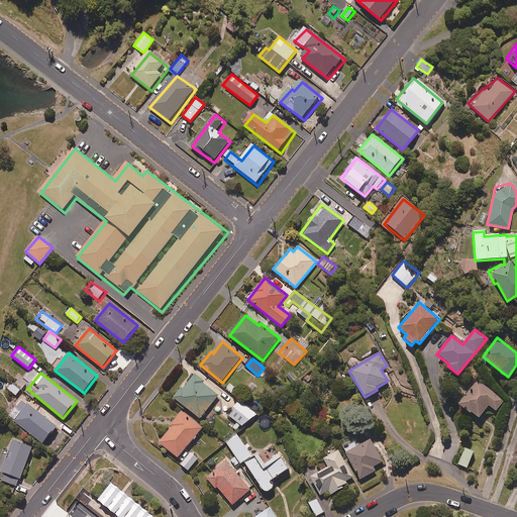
[(297,380),(291,373),(286,377),(292,385),(297,380)]
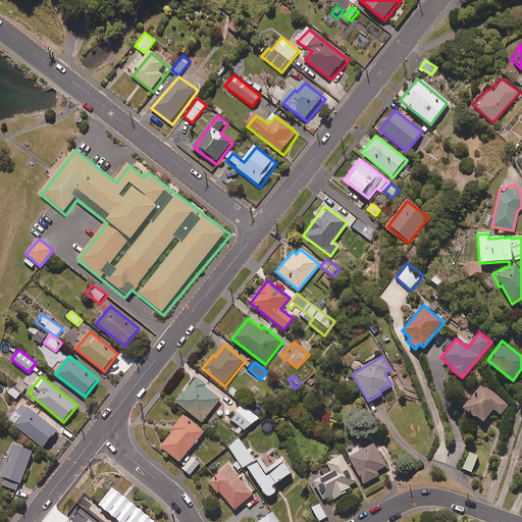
[(222,400),(197,379),(178,402),(203,422),(222,400)]
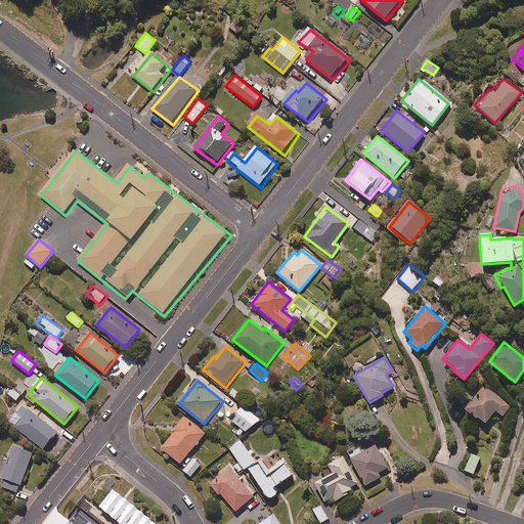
[(512,406),(484,385),(465,409),(485,425),(495,411),(503,418),(512,406)]
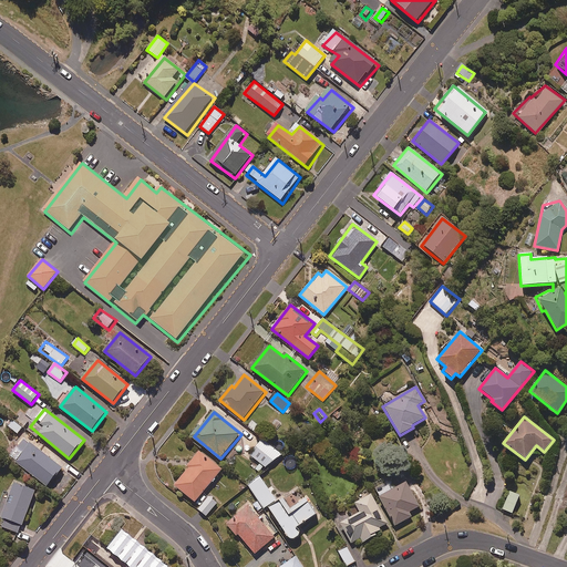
[(23,428),(13,420),(9,426),(18,434),(23,428)]
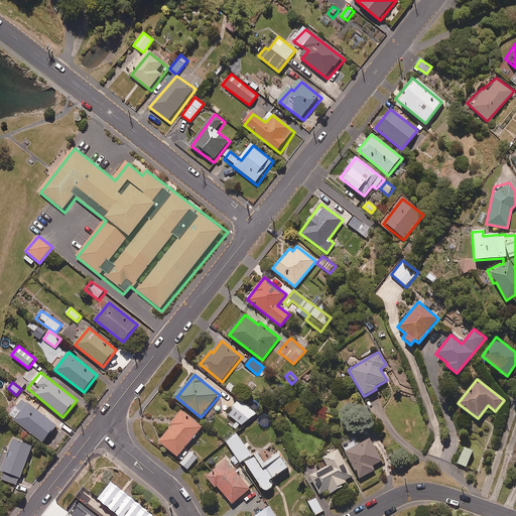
[(56,426),(24,399),(17,407),(22,411),(15,420),(43,442),(56,426)]
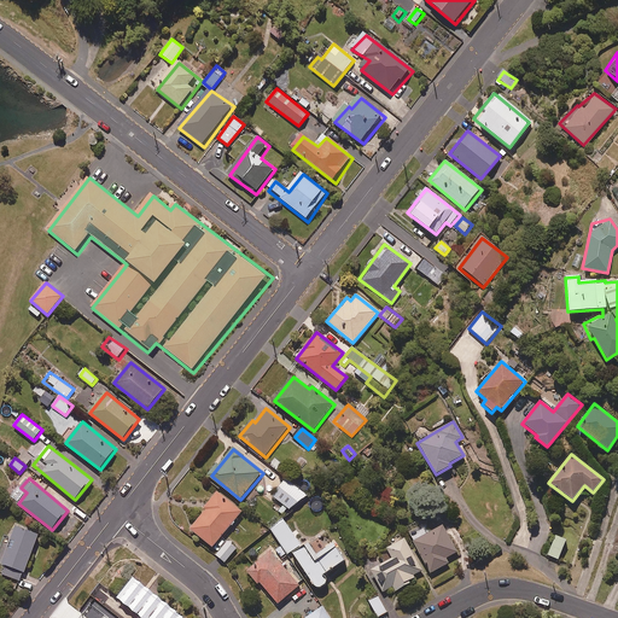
[(305,494),(287,478),(273,495),(292,511),(305,494)]
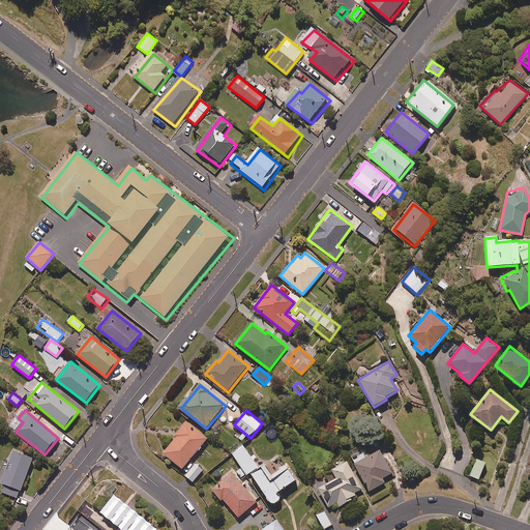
[(208,439),(187,422),(176,435),(178,437),(164,453),(183,470),(208,439)]
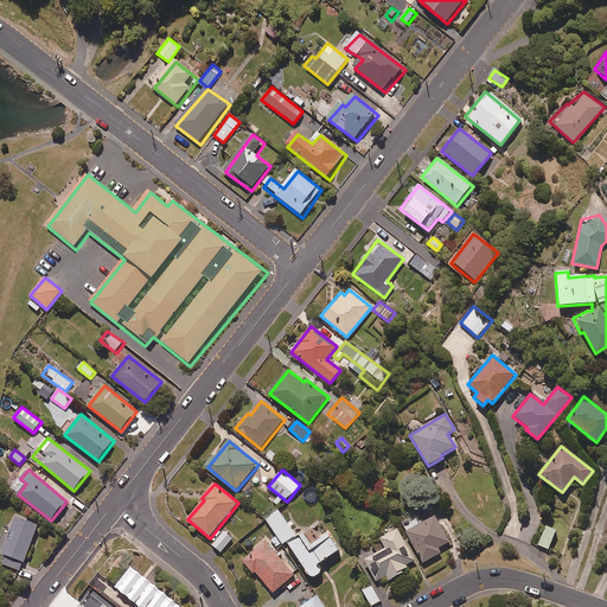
[(423,523),(415,509),(397,519),(422,564),(440,554),(438,549),(448,543),(434,517),(423,523)]
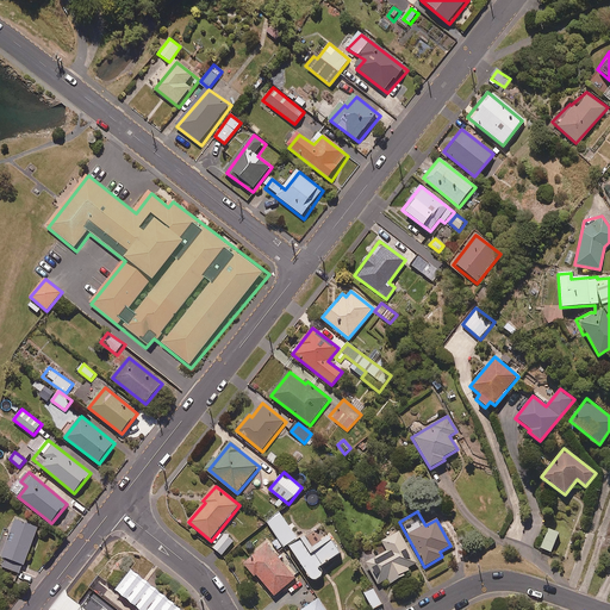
[(298,537),(281,514),(269,523),(286,547),(298,537)]
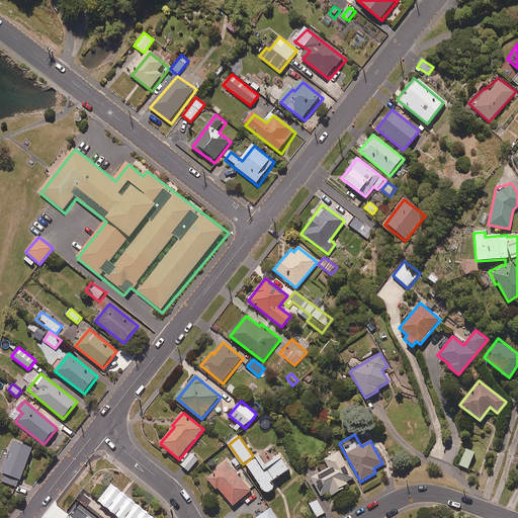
[(33,447),(13,440),(10,450),(5,448),(0,461),(0,471),(5,475),(2,482),(18,488),(33,447)]
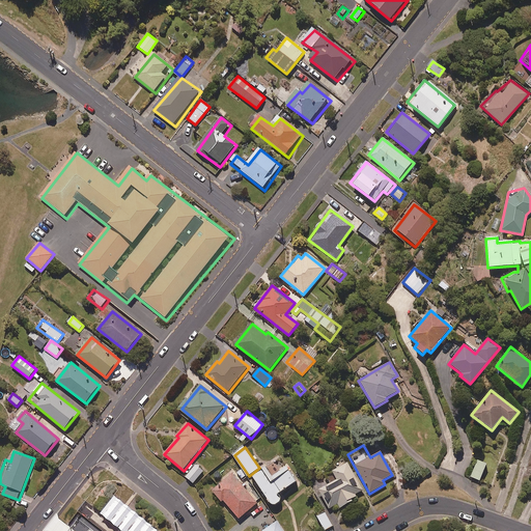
[(486,465),(476,460),(470,477),(479,481),(486,465)]
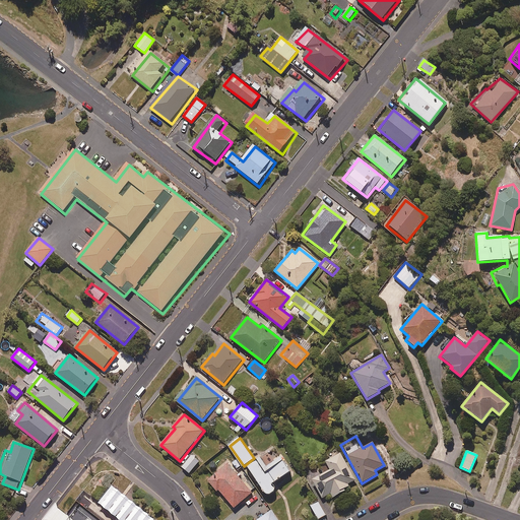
[(355,482),(339,454),(324,462),(329,471),(320,476),(316,469),(308,473),(321,499),(330,495),(332,498),(341,494),(340,491),(355,482)]
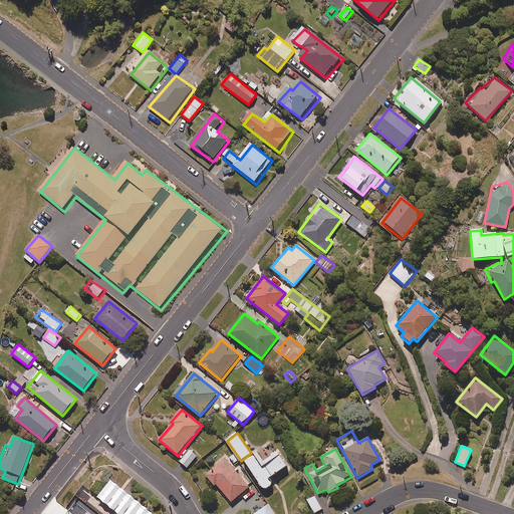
[(198,456),(190,450),(181,462),(188,468),(198,456)]
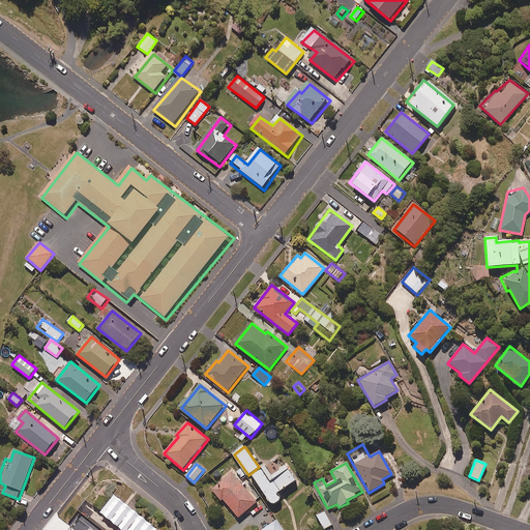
[(297,480),(287,465),(270,477),(264,469),(254,476),(274,505),(284,499),(280,493),(297,480)]
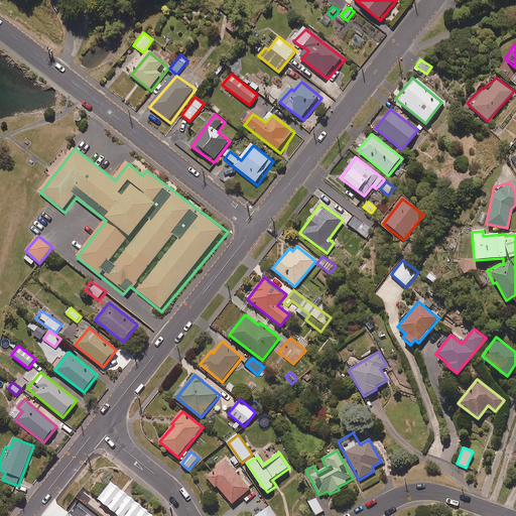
[(251,489),(227,461),(208,477),(218,489),(219,488),(234,504),(251,489)]
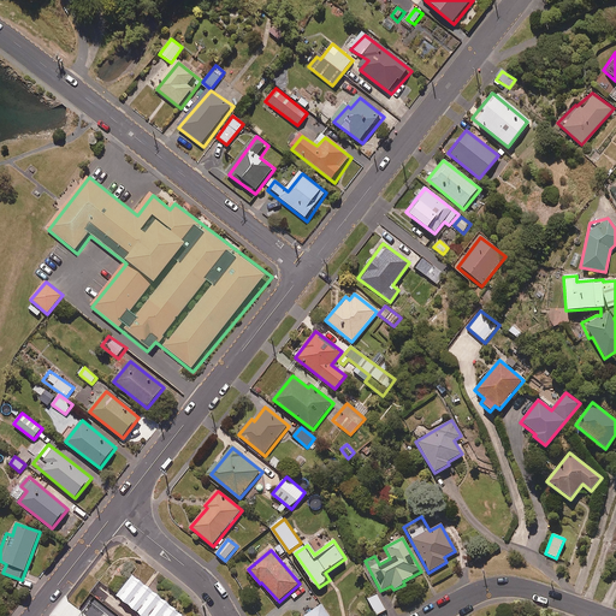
[(177,615),(182,611),(130,570),(113,592),(143,615),(177,615)]
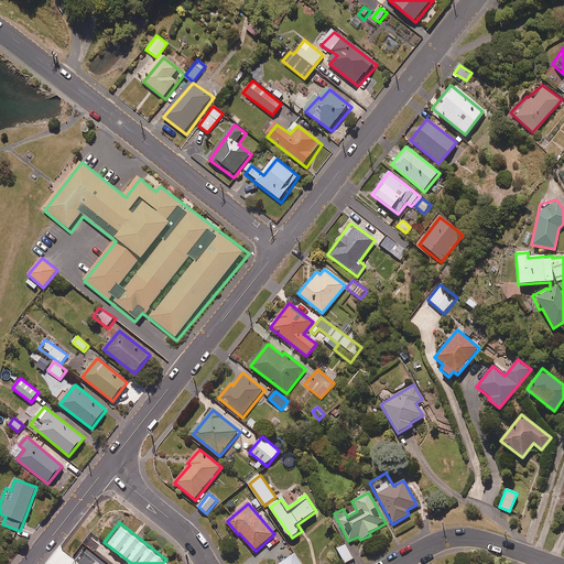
[(353,559),(345,545),(336,550),(345,563),(353,559)]
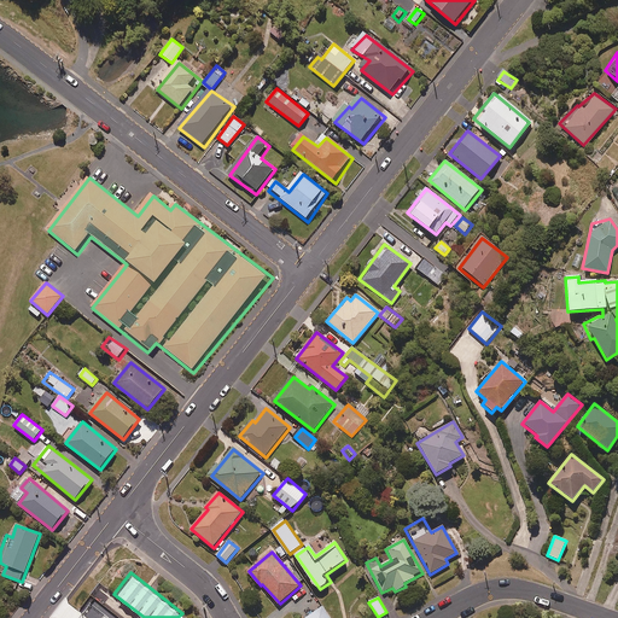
[(331,617),(324,606),(305,617),(331,617)]
